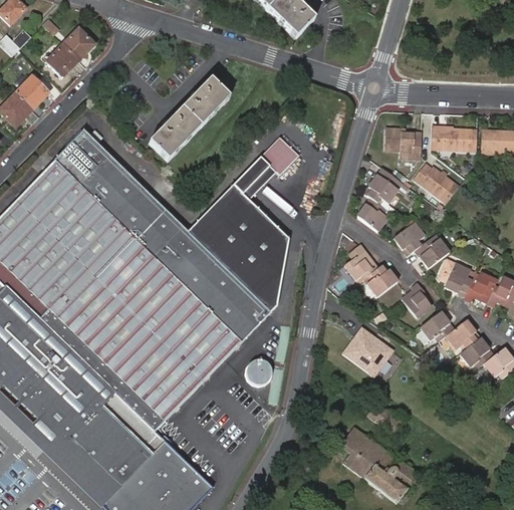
[(0,13),(9,23),(25,6),(19,0),(8,0),(0,9),(0,13)]
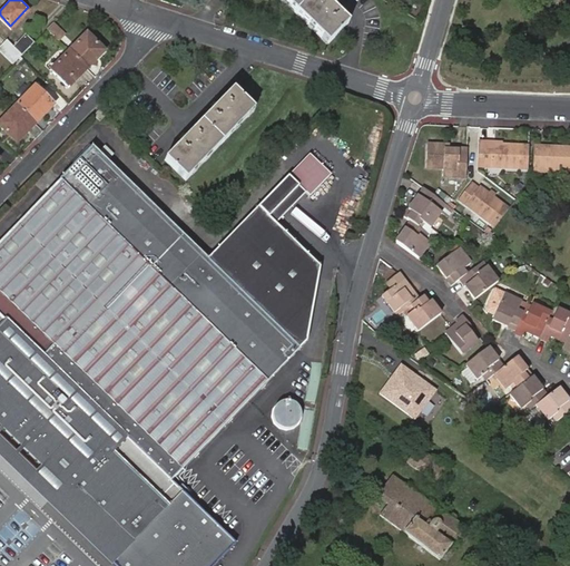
[(288,0),(330,38),(350,17),(331,0),(288,0)]
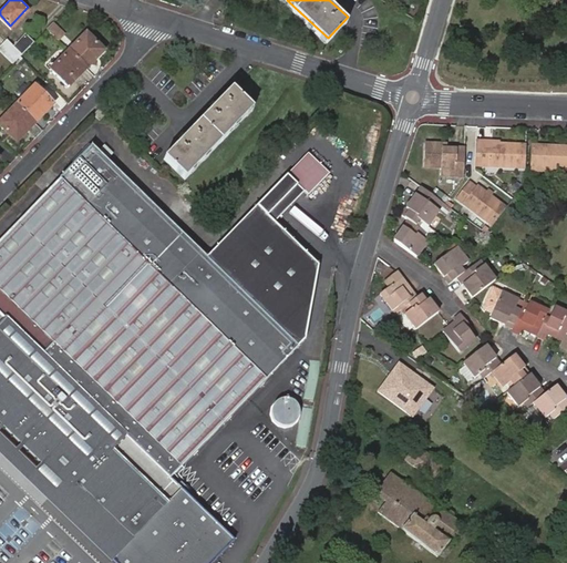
[(60,27),(53,20),(48,27),(53,33),(60,27)]
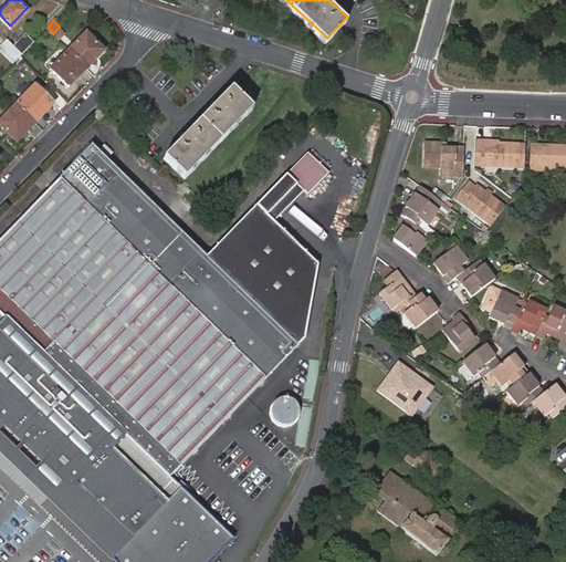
[(65,32),(60,27),(53,33),(59,39),(65,32)]
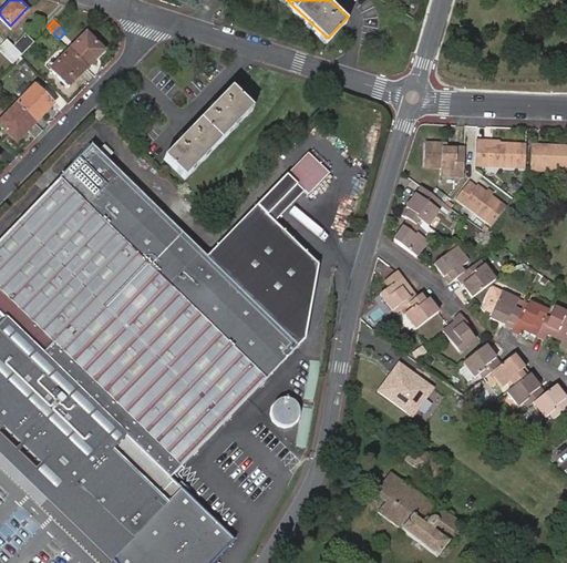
[(68,47),(85,64),(103,47),(85,30),(68,47)]
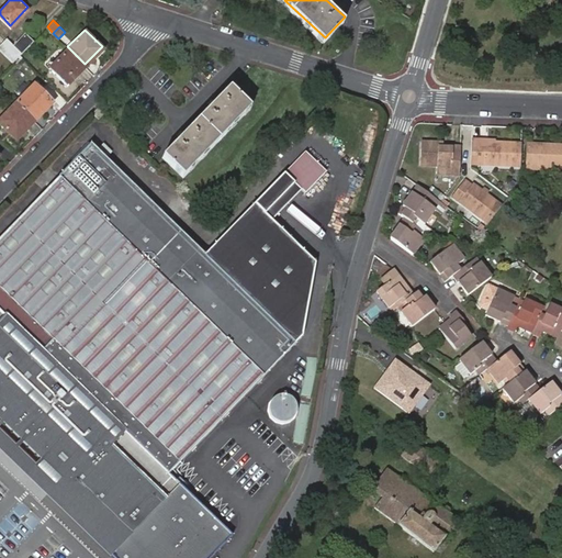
[(22,52),(34,40),(25,31),(13,43),(22,52)]
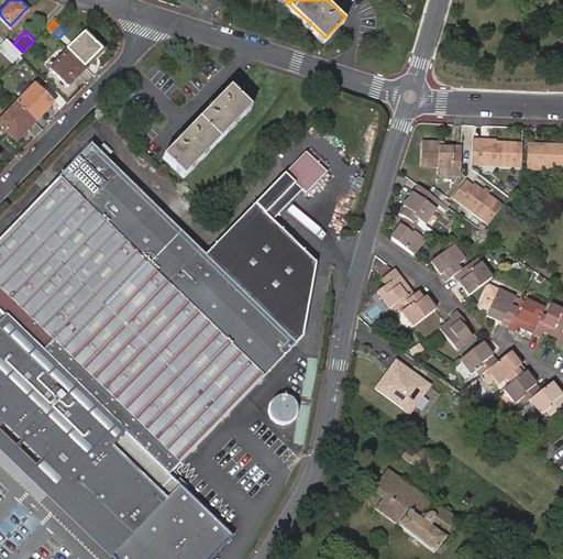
[(13,43),(8,37),(0,45),(0,46),(13,61),(21,53),(22,52),(13,43)]
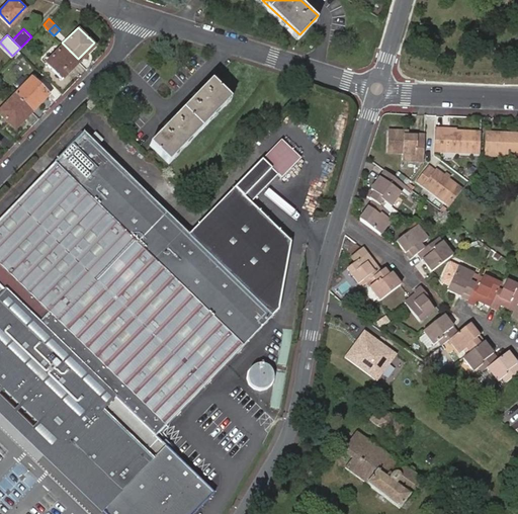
[(61,77),(78,59),(62,43),(45,61),(61,77)]
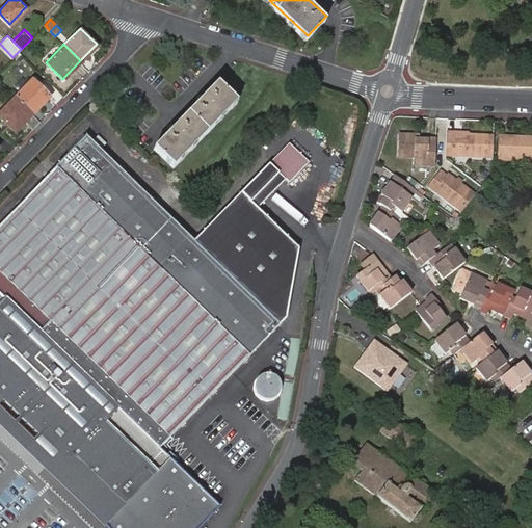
[(15,95),(32,111),(50,94),(32,77),(15,95)]
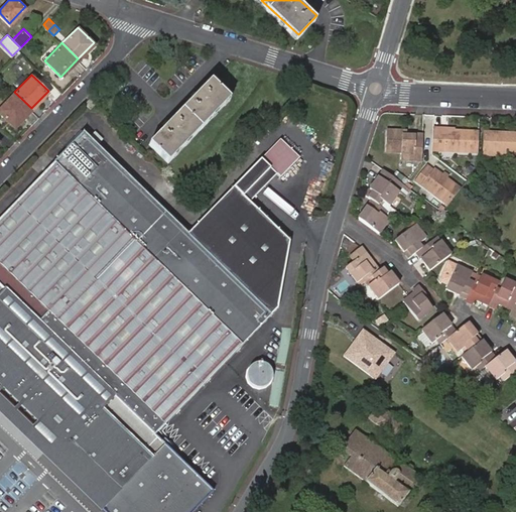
[(213,77),(151,140),(169,159),(232,95),(213,77)]
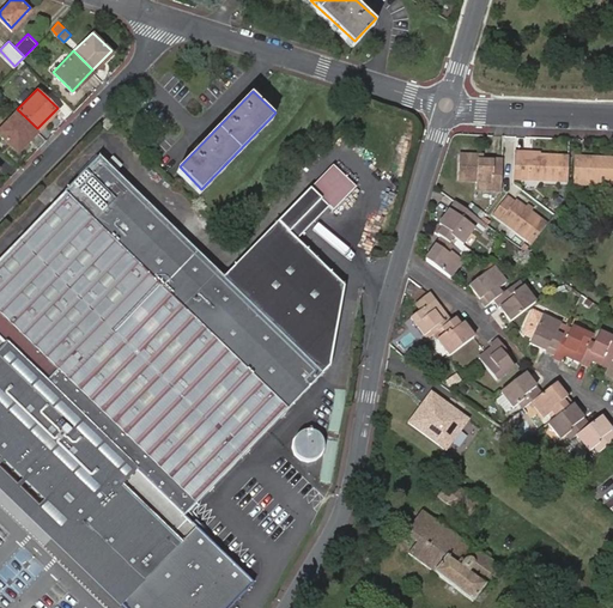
[(0,131),(18,149),(37,128),(17,109),(0,126),(0,131)]
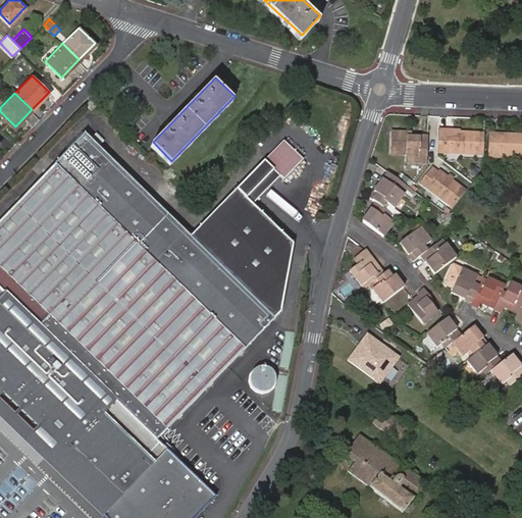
[(93,94),(87,100),(93,106),(99,99),(93,94)]
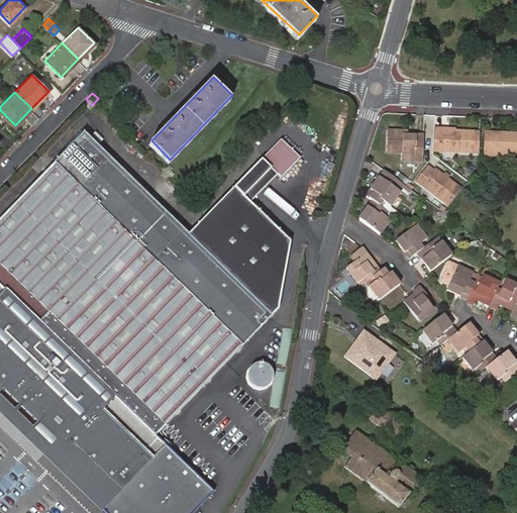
[(0,409),(109,512),(189,512),(213,488),(154,433),(278,305),(289,239),(248,200),(243,194),(270,166),(280,175),(299,156),(280,137),(188,231),(84,128),(0,215),(0,409)]
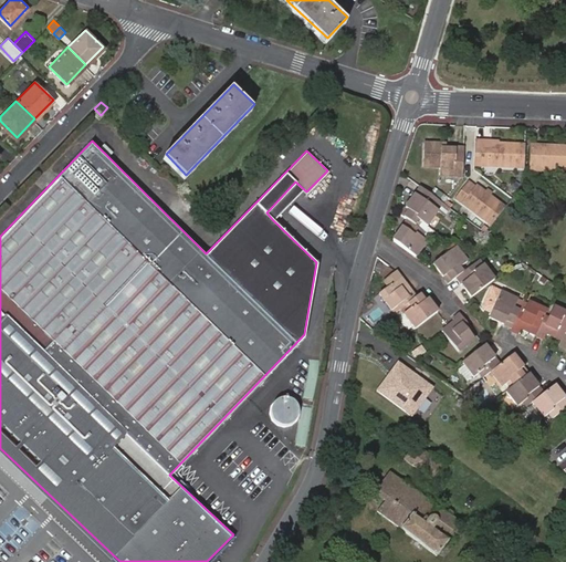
[(441,173),(464,174),(465,147),(446,147),(440,146),(440,142),(423,142),(423,164),(441,166),(441,173)]
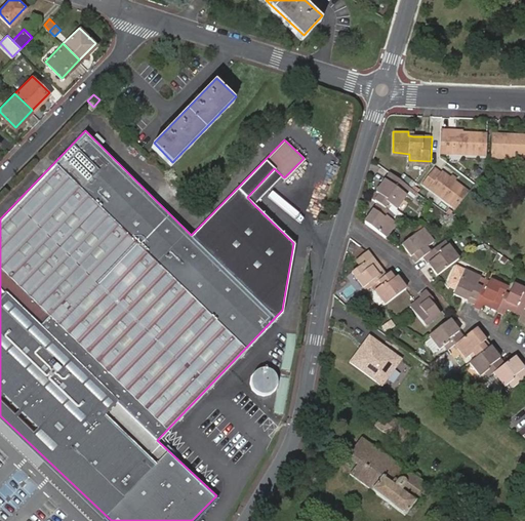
[(441,131),(441,145),(452,146),(452,153),(481,154),(482,132),(441,131)]
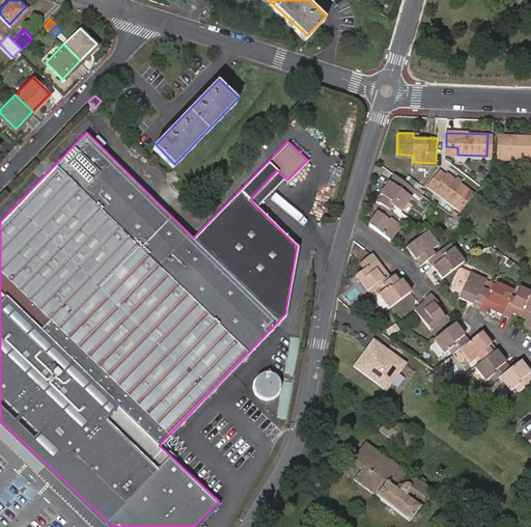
[(498,154),(530,155),(530,134),(498,134),(498,154)]
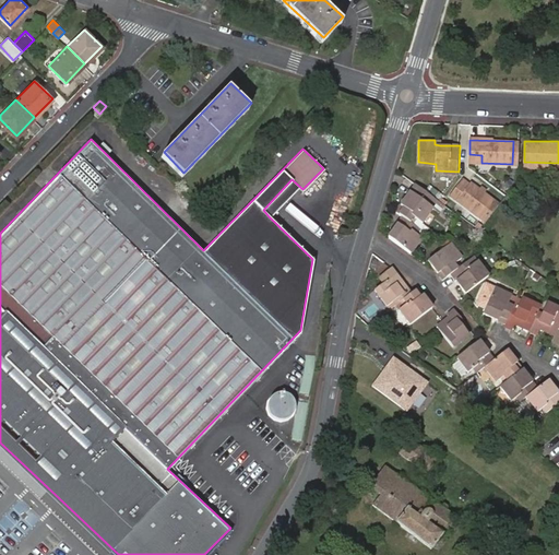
[(269,216),(298,186),(292,179),(263,210),(269,216)]
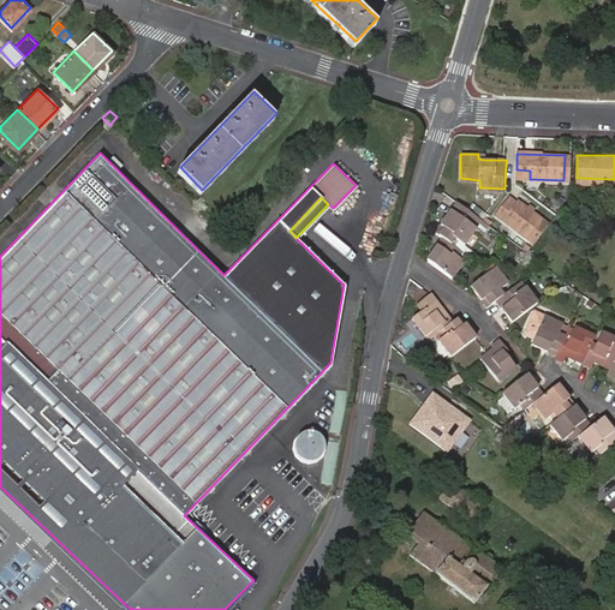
[(499,213),(532,238),(548,217),(521,199),(519,202),(511,197),(499,213)]
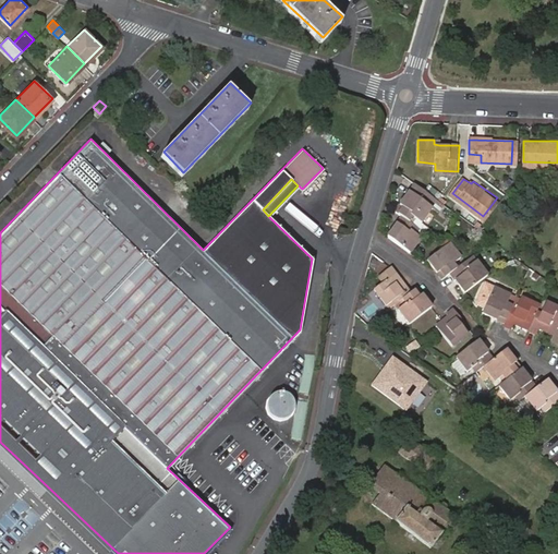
[(439,197),(415,180),(411,188),(434,205),(439,197)]
